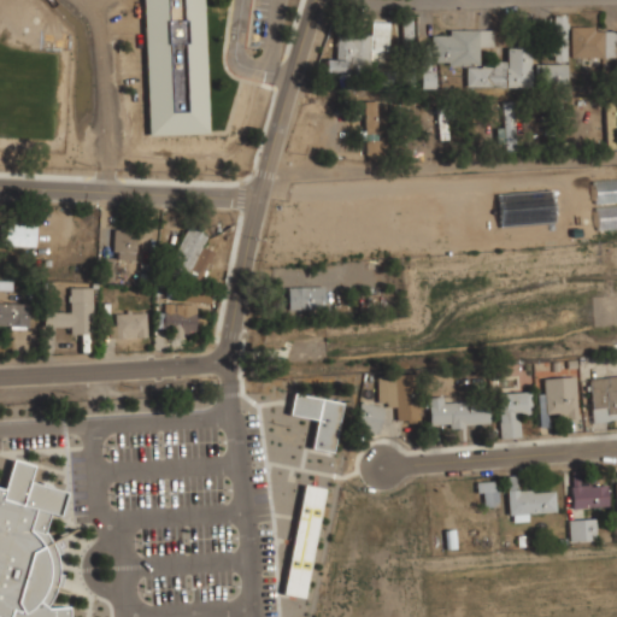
[(142,0),(147,136),(207,134),(203,0),(142,0)]
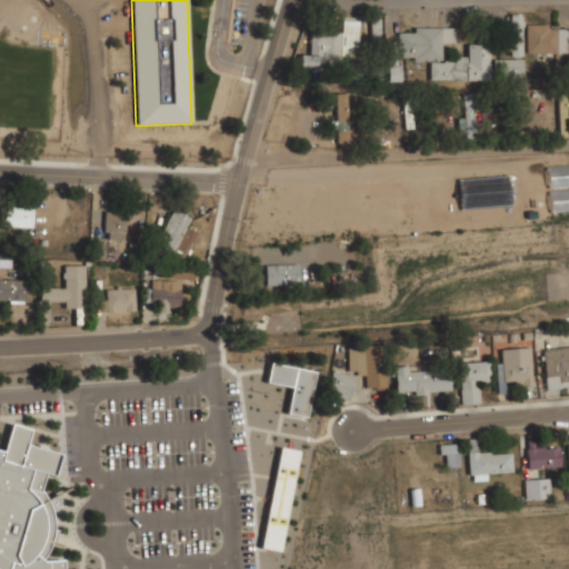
[(521,13),(509,15),(510,57),(522,56),(521,13)]
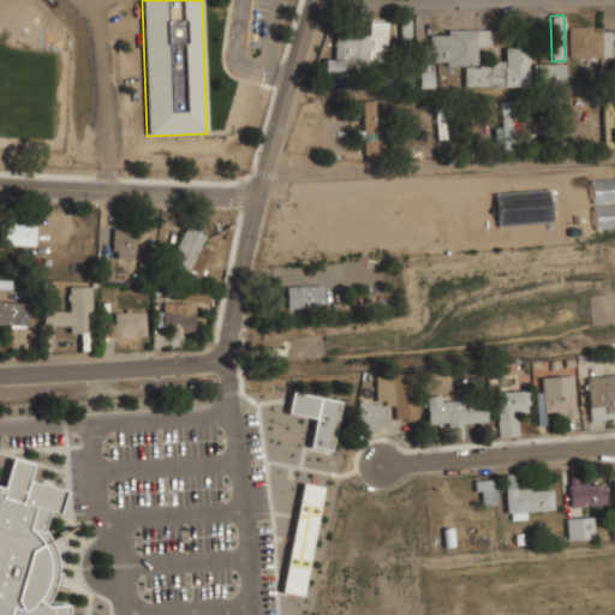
[(411,18),(400,18),(401,42),(412,41),(411,18)]
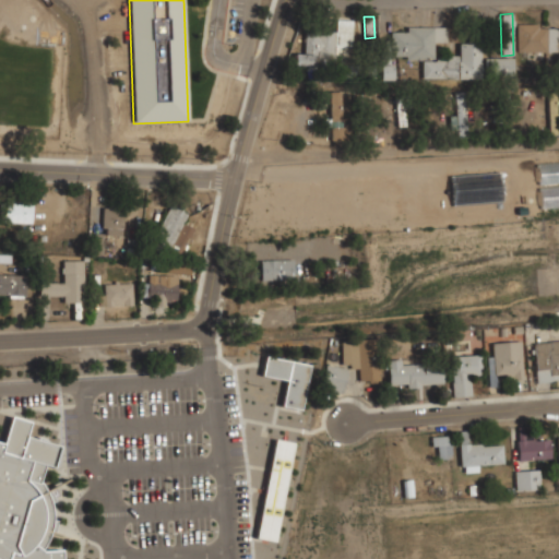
[(351,58),(352,21),(335,20),(335,33),(305,32),(304,54),(294,54),(293,66),(325,67),(325,57),(351,58)]
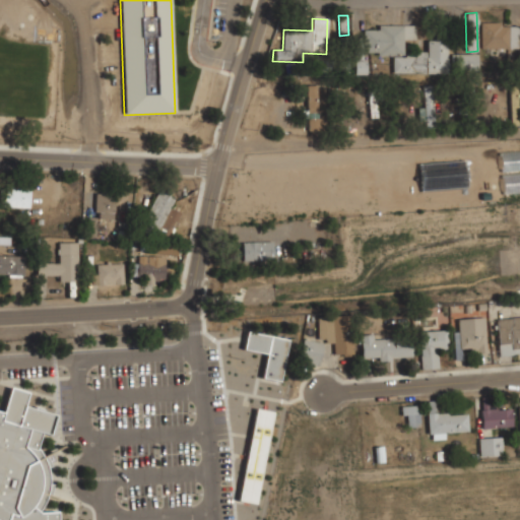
[(517,49),(517,56),(519,56),(519,38),(518,39),(518,24),(480,23),(480,48),(517,49)]
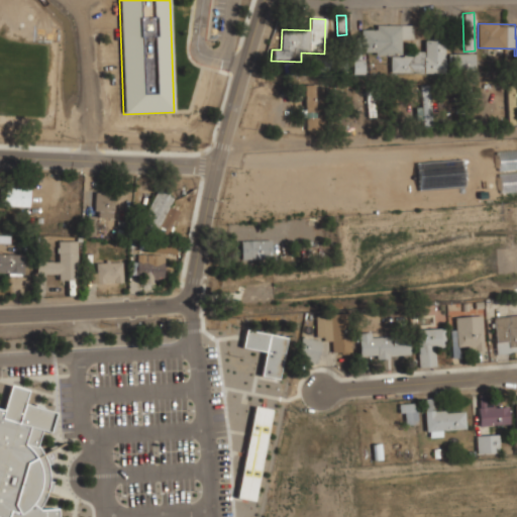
[(362,54),(402,54),(401,39),(413,39),(413,25),(376,25),(376,29),(362,29),(362,54)]
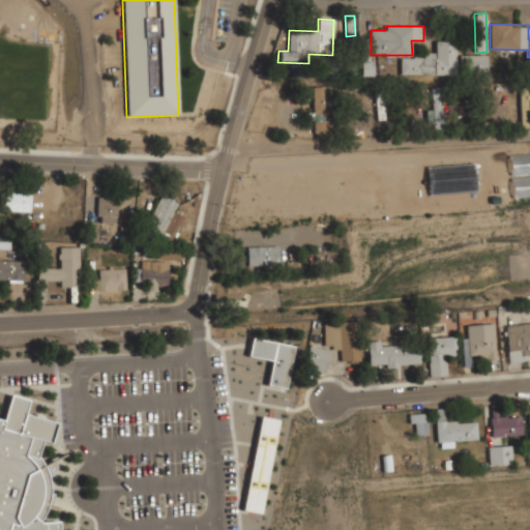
[(401,75),(455,75),(455,41),(438,40),(438,28),(425,28),(425,58),(401,58),(401,75)]
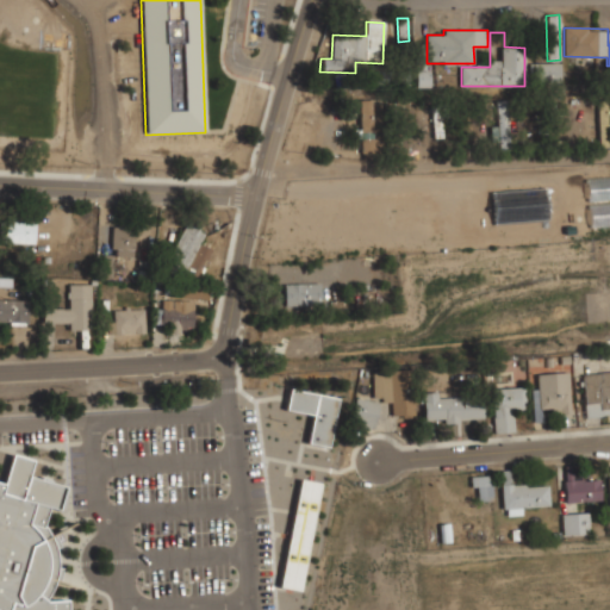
[(415,87),(427,87),(427,44),(419,44),(419,58),(415,58),(415,87)]
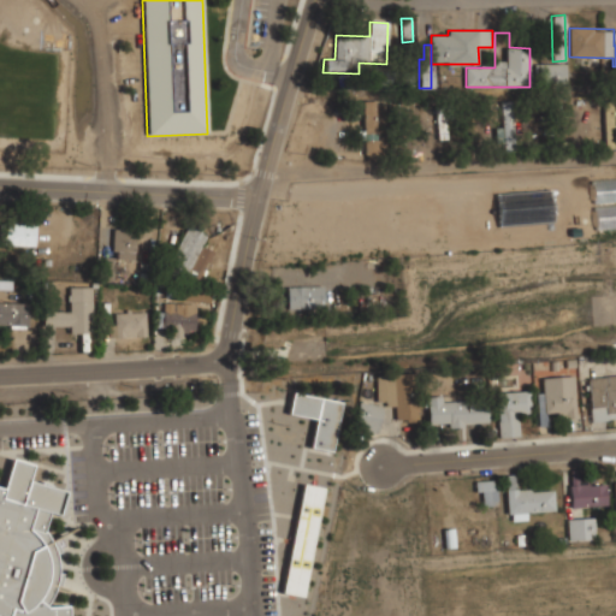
[(535,64),(535,84),(566,83),(564,64),(535,64)]
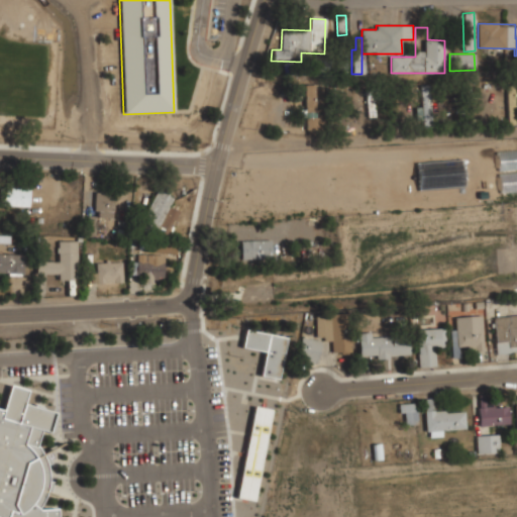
[(322,84),(304,85),(306,131),(324,130),(322,84)]
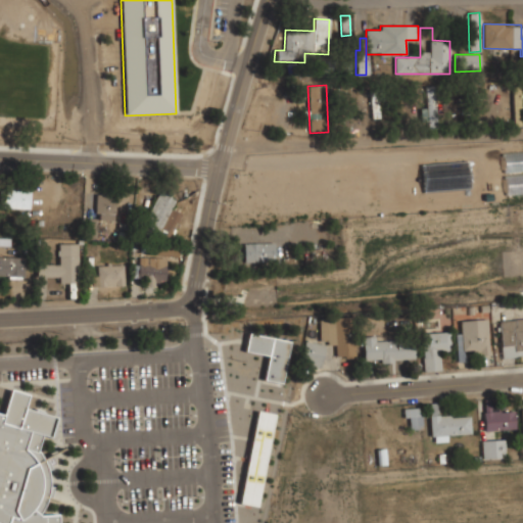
[(424,128),(436,128),(435,86),(425,86),(426,108),(423,109),(424,128)]
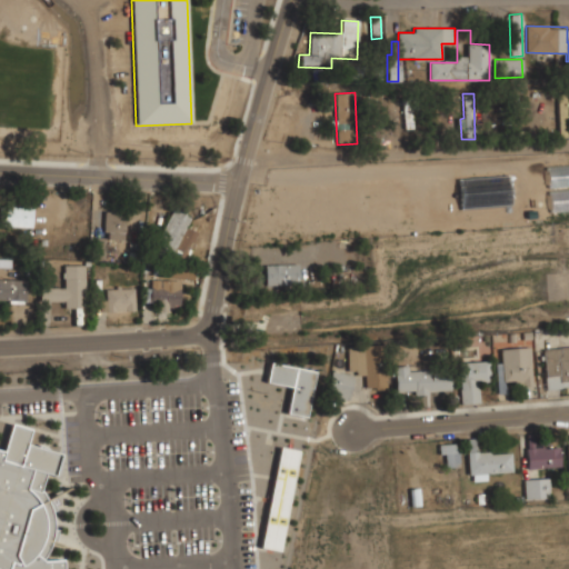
[(412,128),(411,99),(403,100),(403,129),(412,128)]
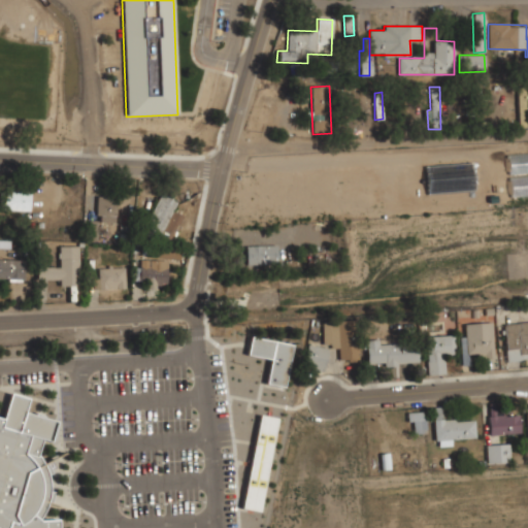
[(31,190),(0,190),(0,210),(31,210),(31,190)]
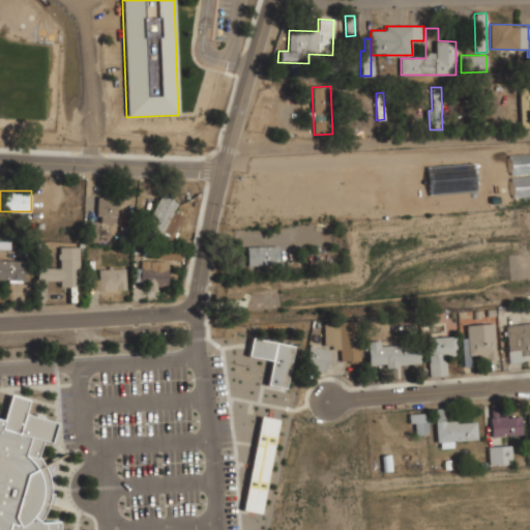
[(173,210),(178,201),(162,193),(145,228),(173,241),(185,215),(173,210)]
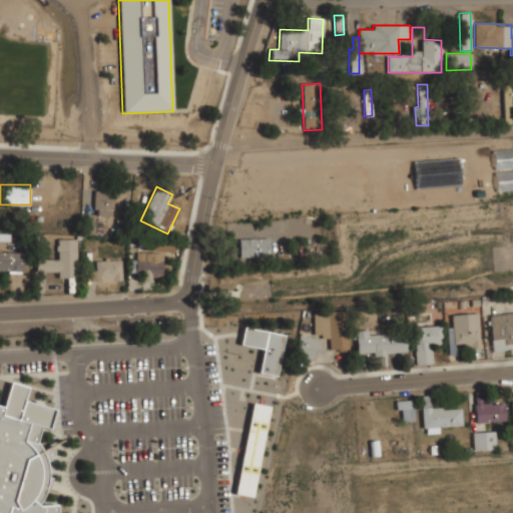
[(94,189),(94,215),(114,215),(114,189),(94,189)]
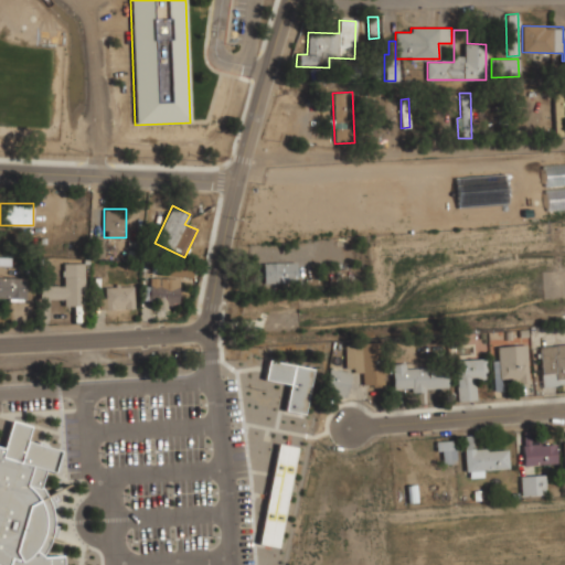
[(264,284),(297,284),(297,262),(263,263),(264,284)]
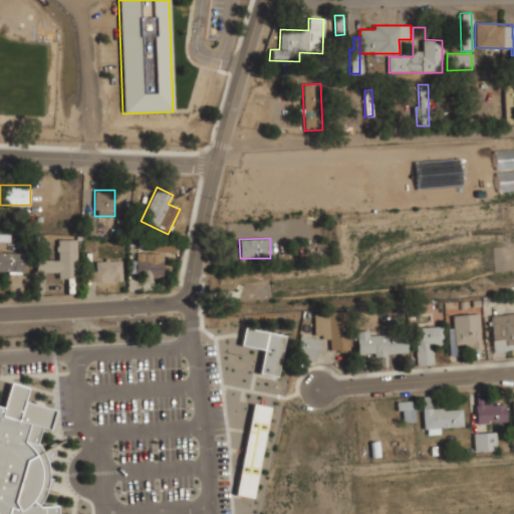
[(76,239),(57,239),(57,259),(35,259),(35,270),(57,270),(57,278),(76,278),(76,239)]
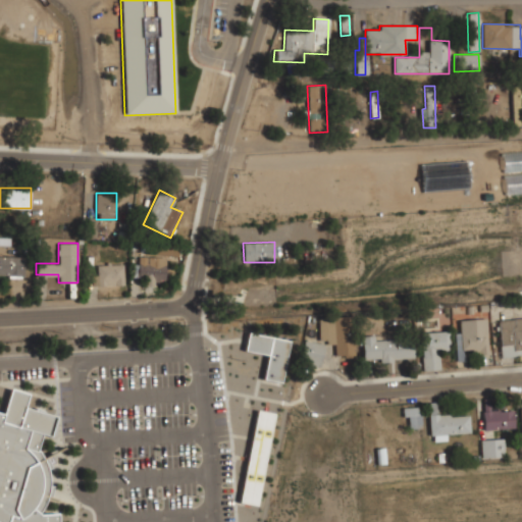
[(0,275),(23,275),(23,256),(0,255),(0,275)]
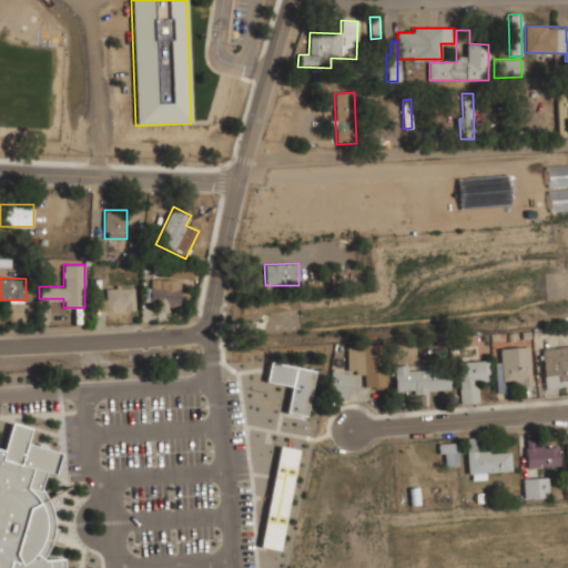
[(151,310),(180,310),(180,288),(169,288),(169,280),(151,280),(151,310)]
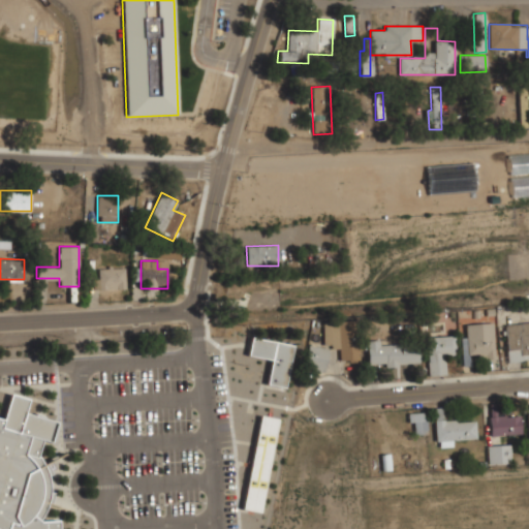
[(94,288),(125,288),(125,267),(94,267),(94,288)]
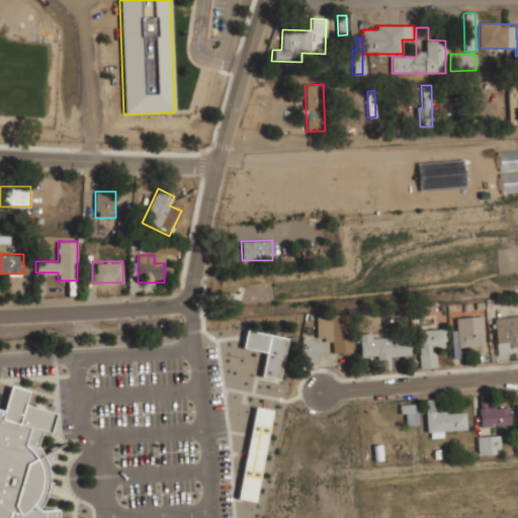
[(317,340),(332,339),(333,354),(348,353),(347,315),(316,316),(317,340)]
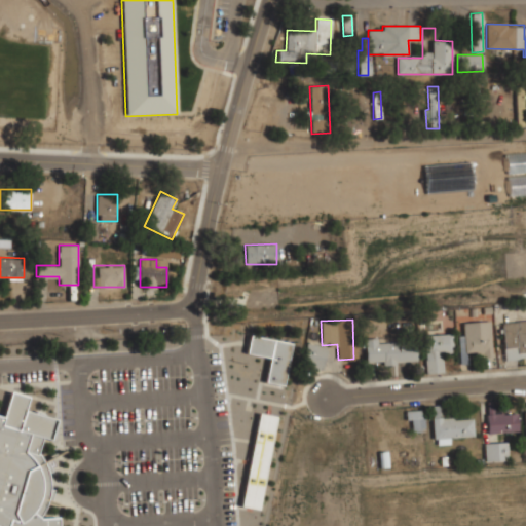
[(525,321),(502,323),(504,360),(525,358),(525,321)]
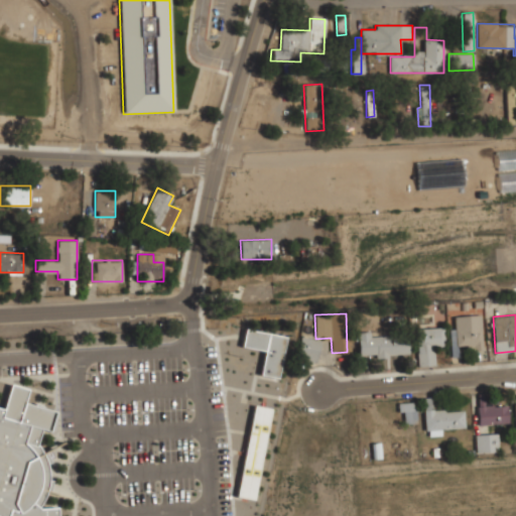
[(455,315),(456,346),(467,346),(467,351),(481,350),(480,315),(455,315)]
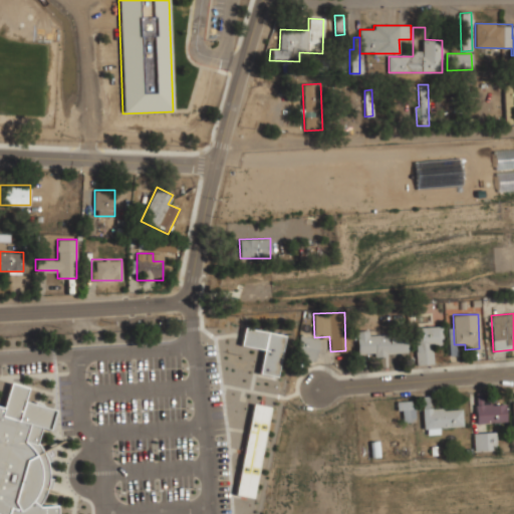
[(416,365),(433,364),(432,345),(443,345),(442,326),(414,327),(416,365)]
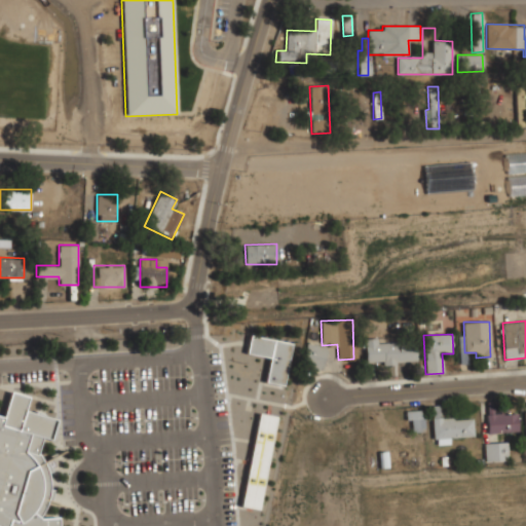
[(246,353),(269,358),(264,383),(283,386),(290,343),(249,335),(246,353)]
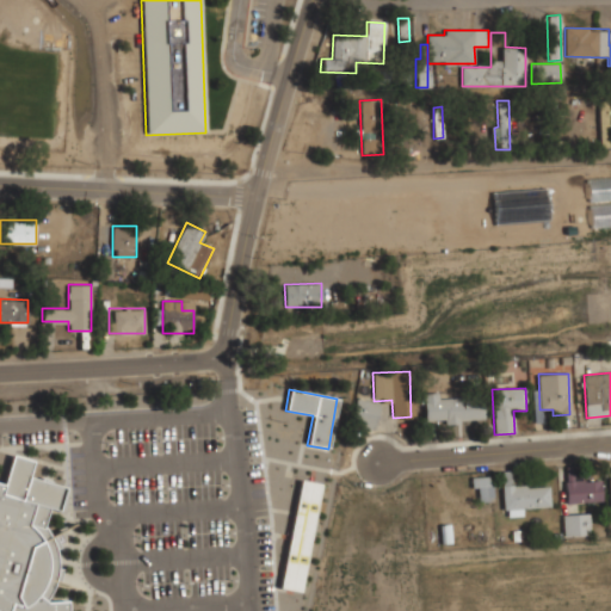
[(423,394),(425,421),(445,420),(445,423),(483,420),(482,396),(438,400),(438,393),(423,394)]
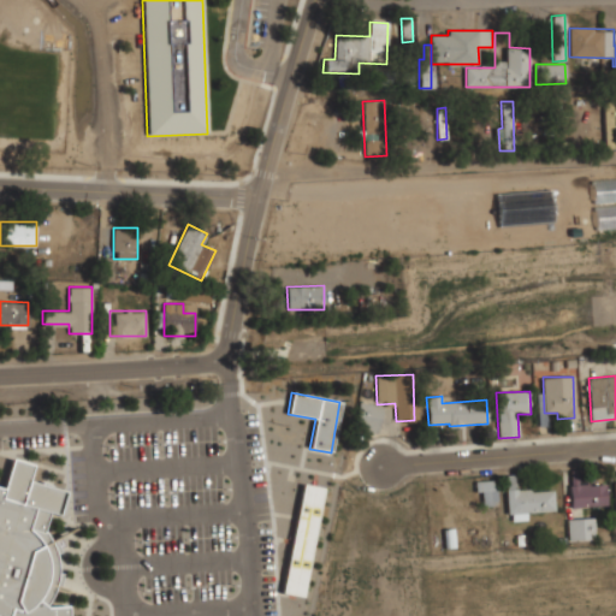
[(355,430),(379,431),(380,404),(356,403),(355,430)]
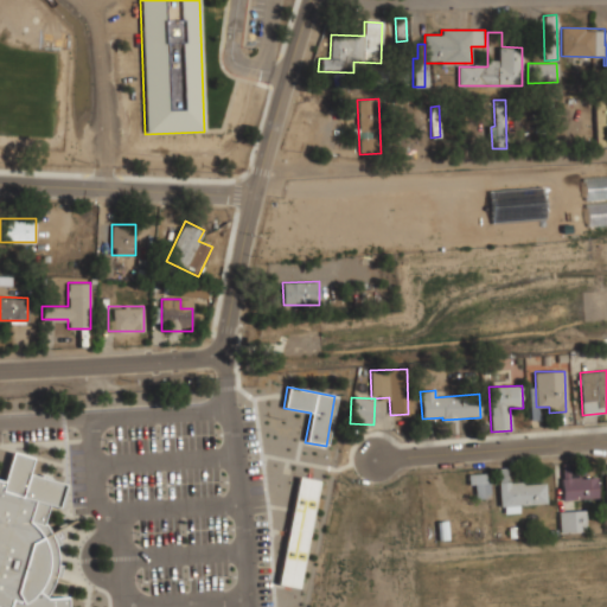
[(0,606),(0,480),(4,481),(13,451),(34,457),(30,471),(66,483),(58,508),(49,505),(44,523),(55,541),(57,569),(46,595),(70,594),(70,606),(0,606)]
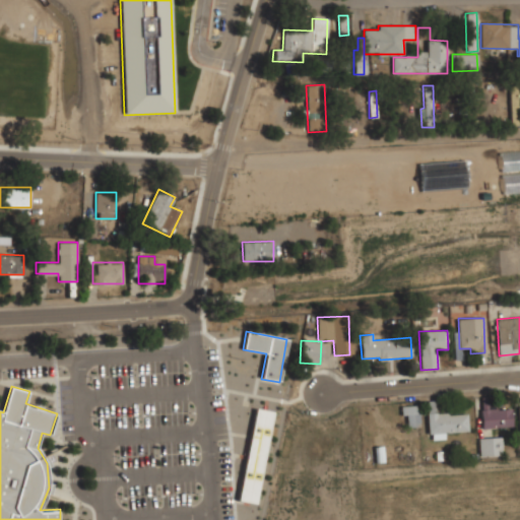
[(466,413),(437,414),(436,401),(427,401),(429,440),(445,439),(445,433),(467,432),(466,413)]
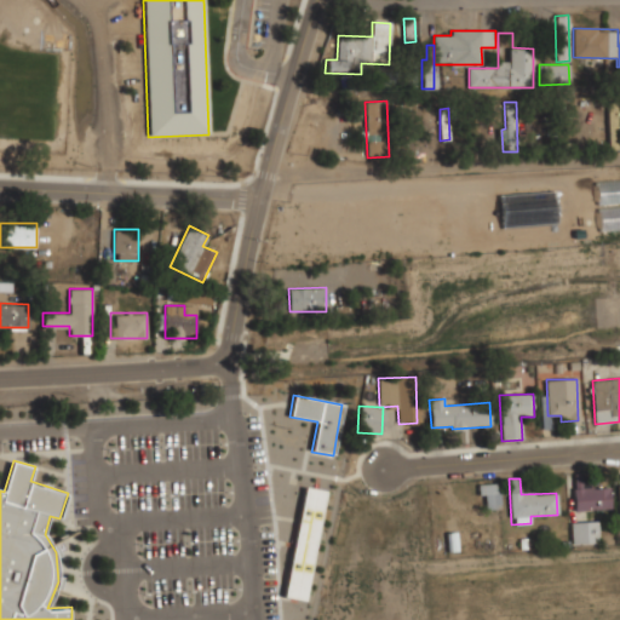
[(610,487),(583,488),(581,478),(574,480),(574,510),(610,510),(610,487)]
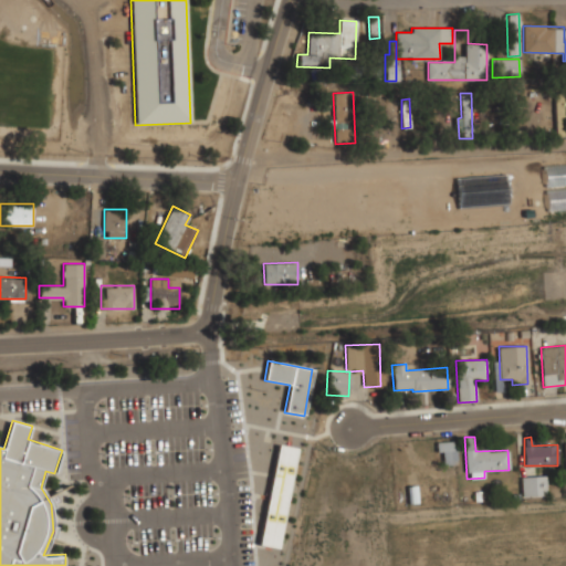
[(443,464),(456,464),(454,441),(437,442),(437,451),(442,451),(443,464)]
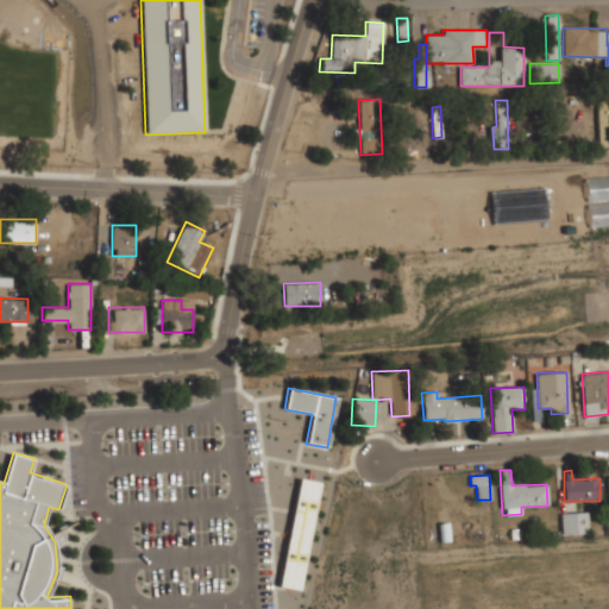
[(278,586),(300,590),(320,482),(299,478),(278,586)]
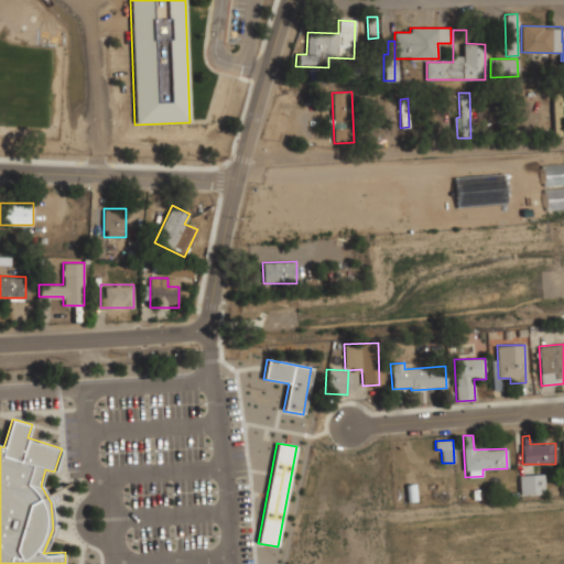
[(544,494),(544,474),(519,475),(520,495),(544,494)]
